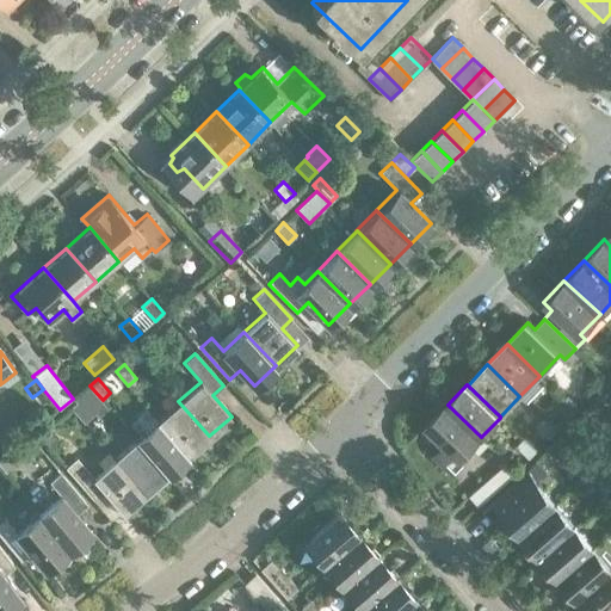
[(569,418),(576,411),(563,397),(556,403),(569,418)]
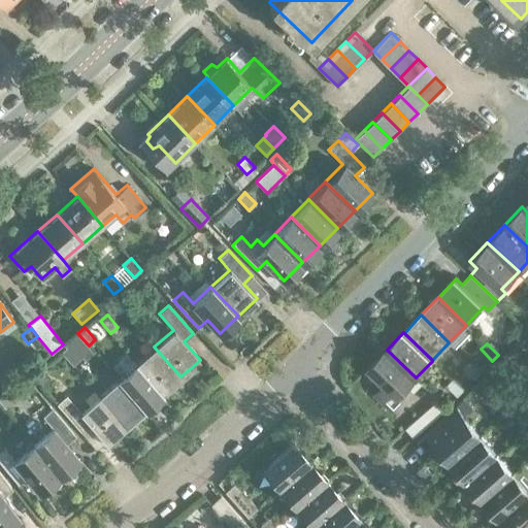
[(180,376),(154,347),(135,363),(162,393),(180,376)]
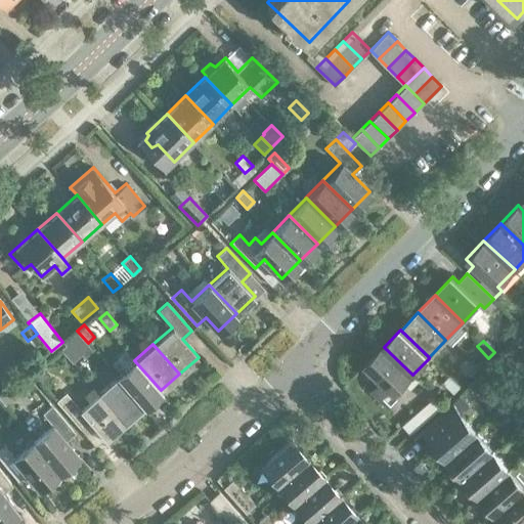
[(69,345),(61,351),(72,362),(79,356),(69,345)]
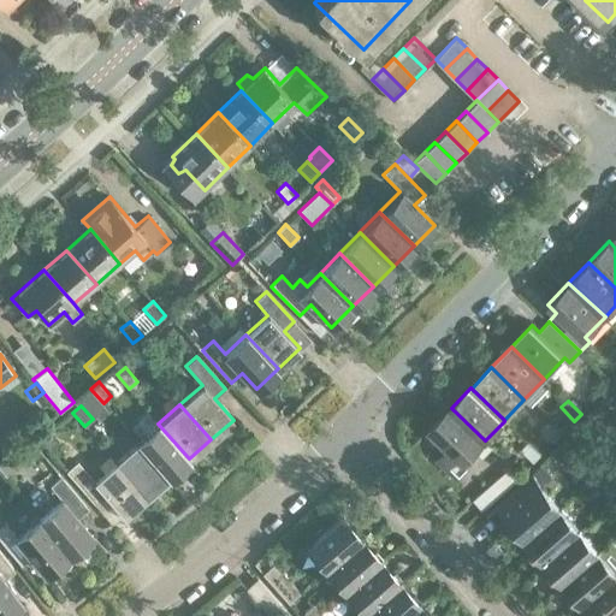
[(483,457),(492,448),(485,440),(451,408),(430,430),(448,448),(436,460),(456,479),(468,466),(465,462),(475,450),(483,457)]
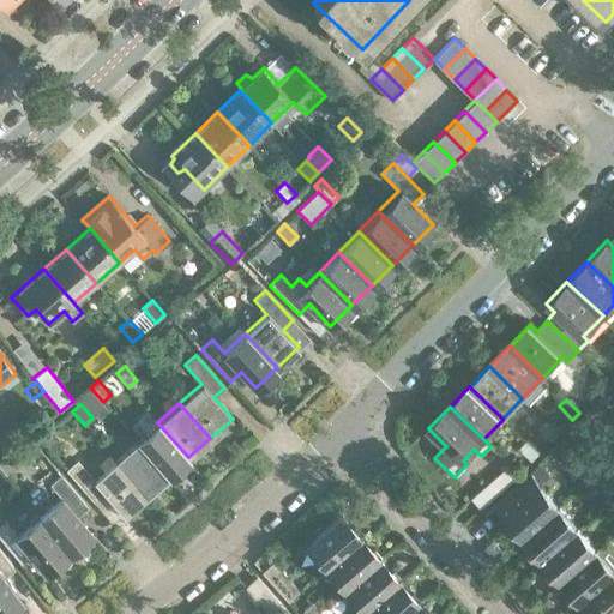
[(559,433),(547,420),(539,427),(552,440),(559,433)]
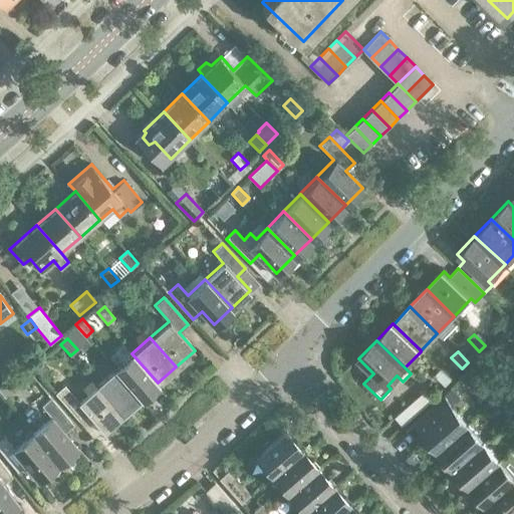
[(158,382),(132,353),(114,369),(141,399),(158,382)]
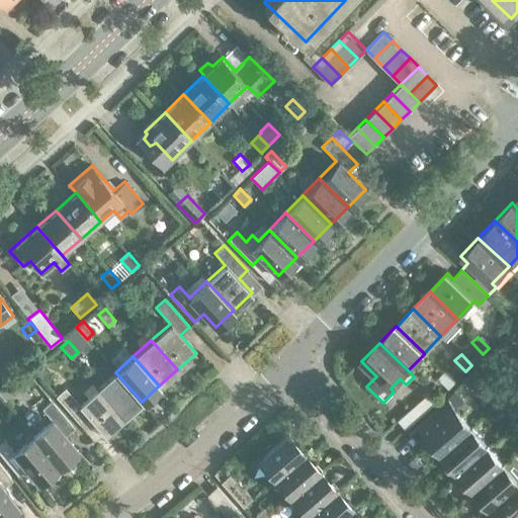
[(455,382),(444,371),(438,378),(449,389),(455,382)]
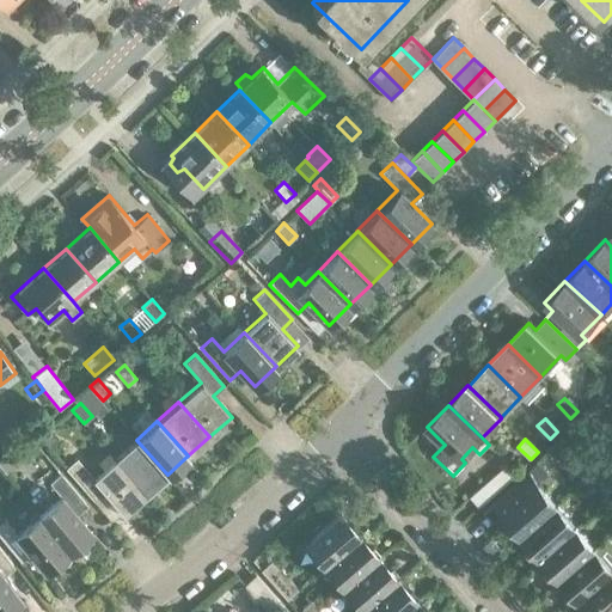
[(167,475),(136,440),(115,458),(146,493),(167,475)]
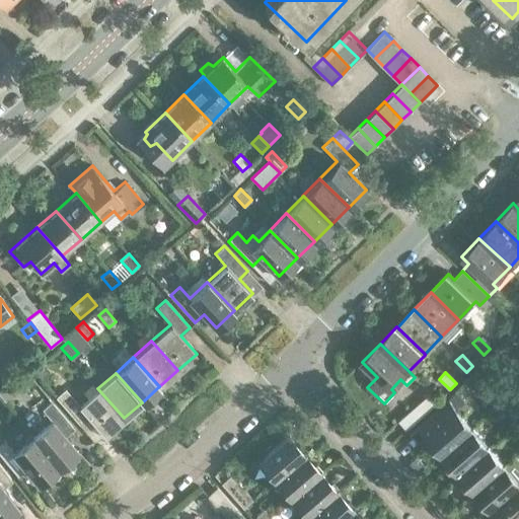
[(124,418),(97,388),(79,404),(65,388),(56,397),(79,425),(89,417),(104,435),(124,418)]
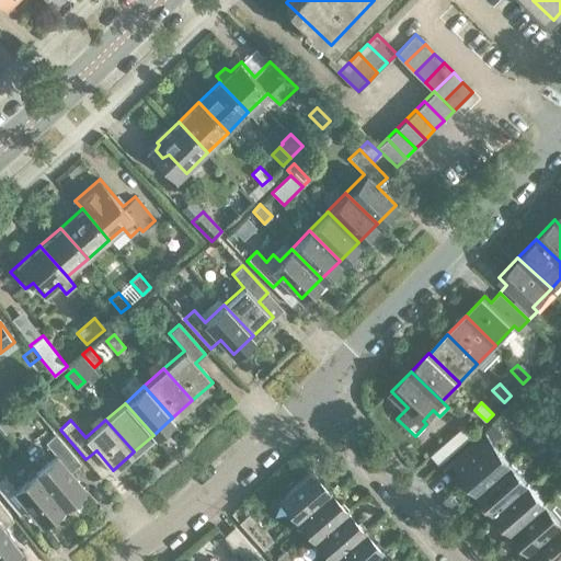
[(473,435),(465,425),(432,455),(441,465),(473,435)]
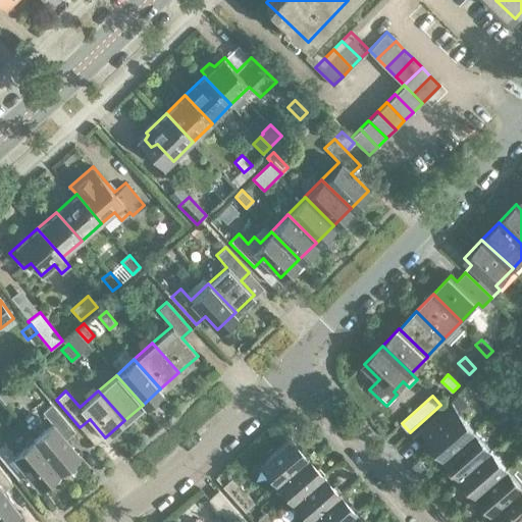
[(509,402),(498,412),(504,419),(515,409),(509,402)]
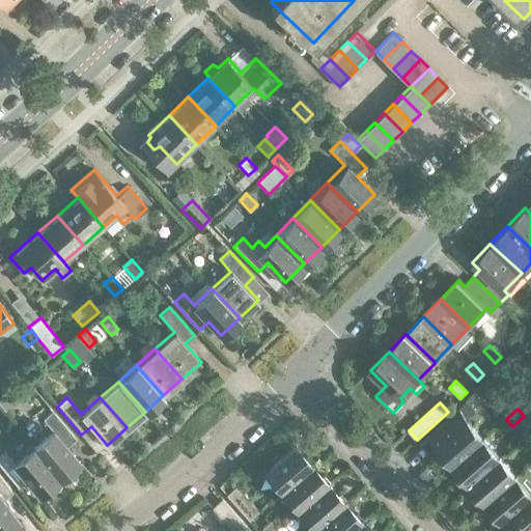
[(76,439),(52,410),(43,419),(53,430),(33,446),(59,477),(79,460),(66,447),(76,439)]
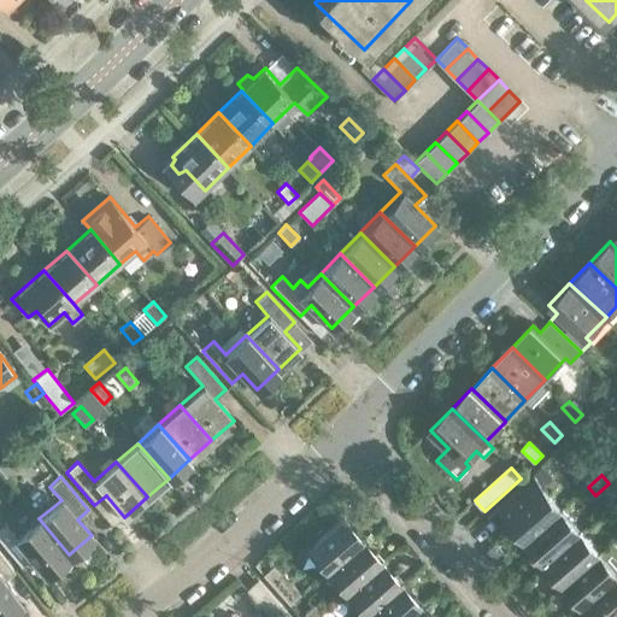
[(529,539),(564,509),(544,486),(535,476),(521,488),(488,516),(498,527),(510,517),(529,539)]
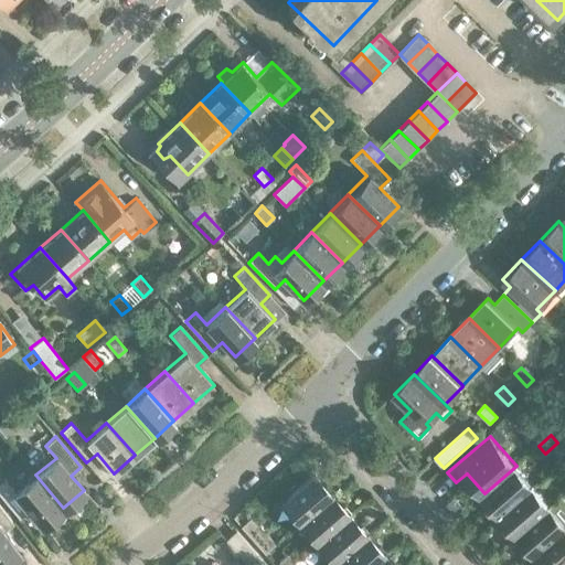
[(564,457),(555,466),(562,473),(564,470),(564,457)]
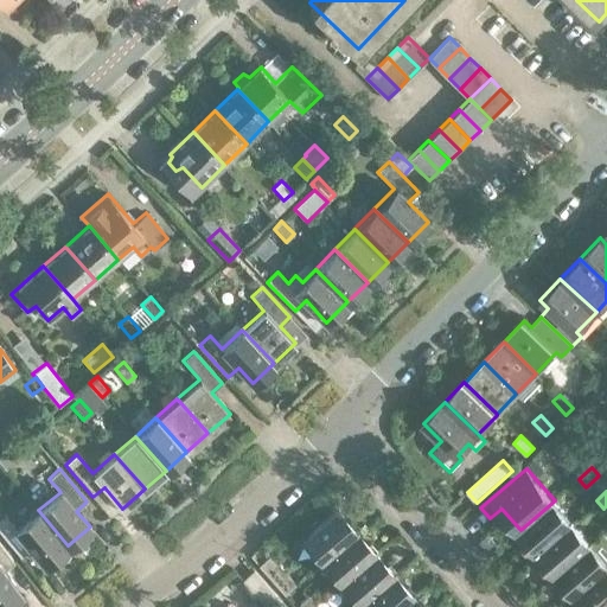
[(573,522),(555,500),(521,530),(540,551),(573,522)]
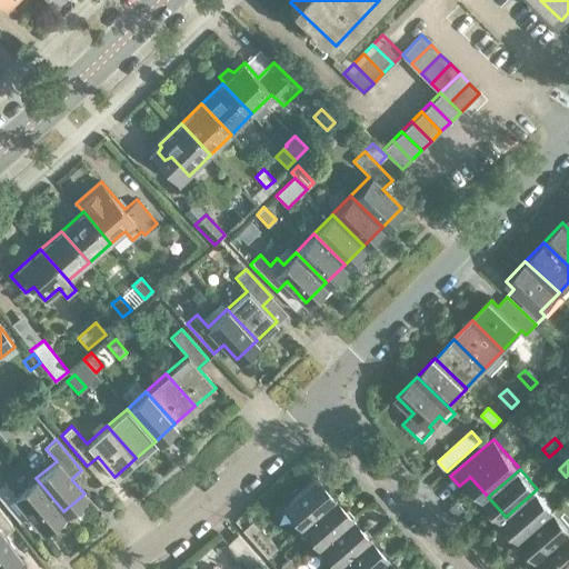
[(301,527),(335,497),(317,476),(282,506),(301,527)]
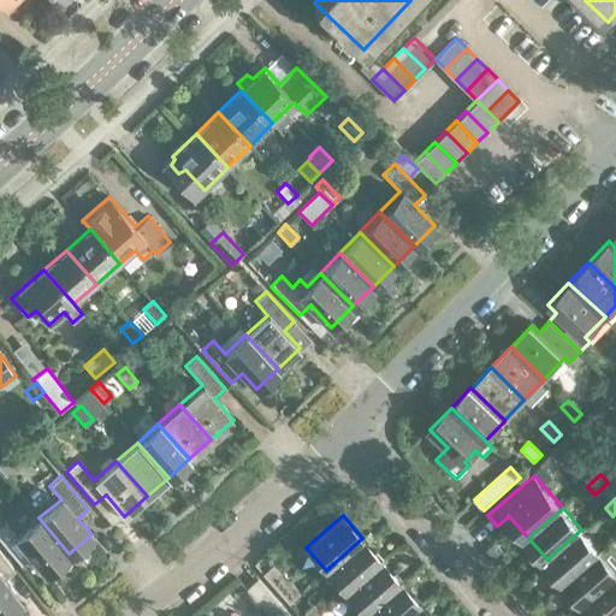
[(69,554),(39,517),(16,537),(5,522),(0,526),(0,539),(22,566),(31,556),(46,573),(69,554)]
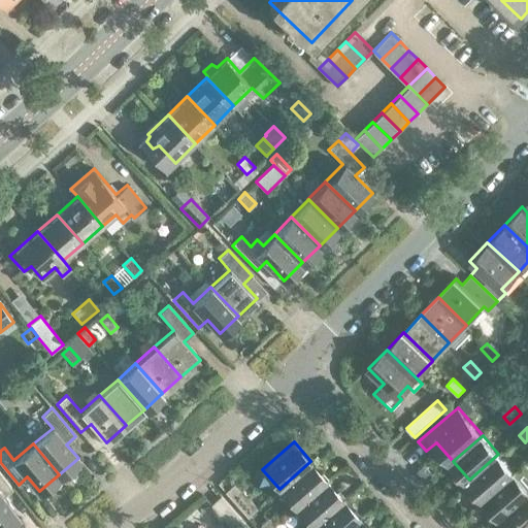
[(515,472),(498,454),(469,480),(485,498),(515,472)]
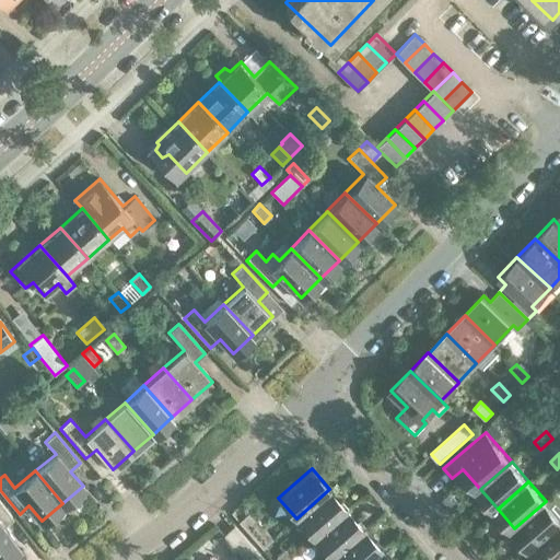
[(329,489),(296,518),(314,538),(347,509),(329,489)]
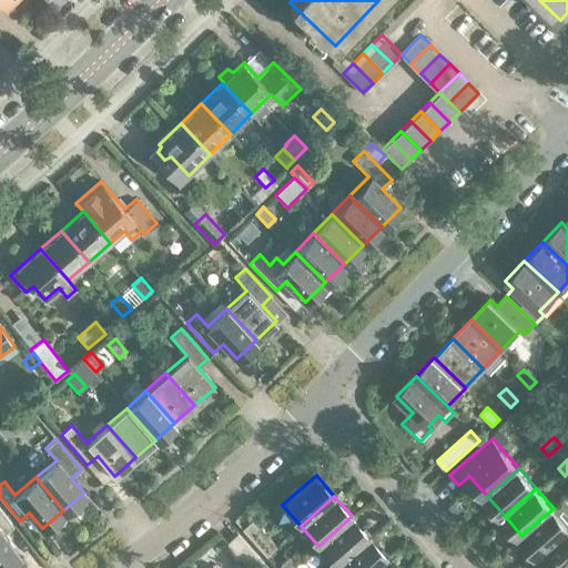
[(0,567),(4,567),(20,557),(3,535),(13,526),(0,508),(0,567)]
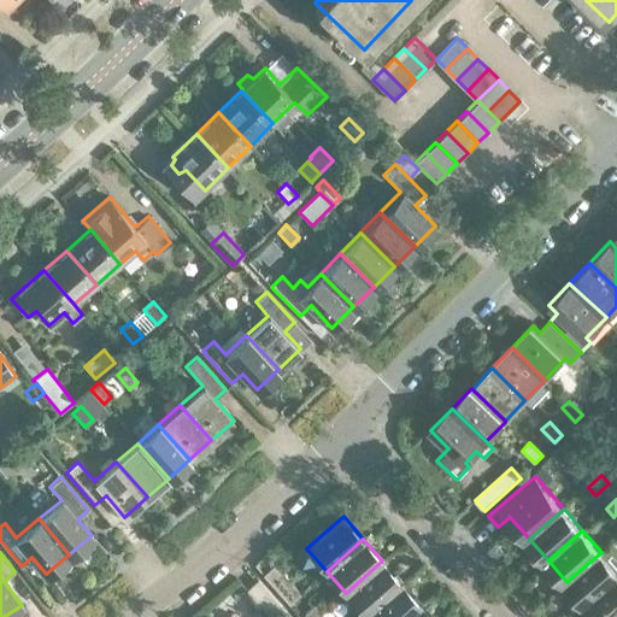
[(616,575),(616,569),(601,552),(566,582),(586,604),(616,575)]
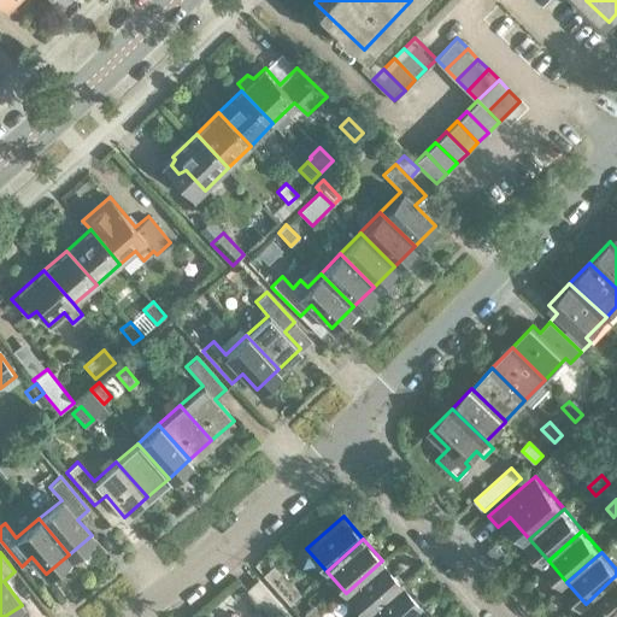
[(401,582),(382,560),(346,593),(364,615),(401,582)]
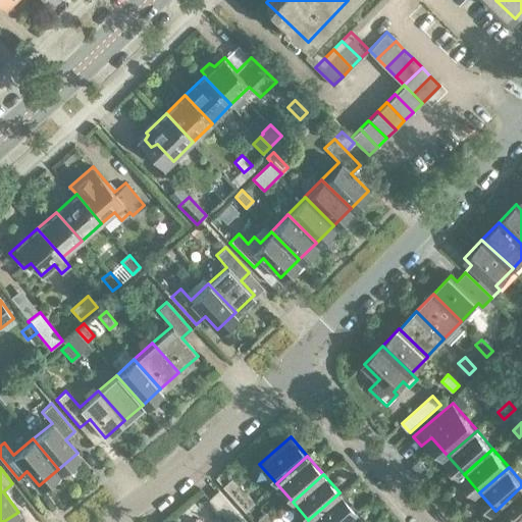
[(232,477),(222,486),(245,512),(255,503),(232,477)]
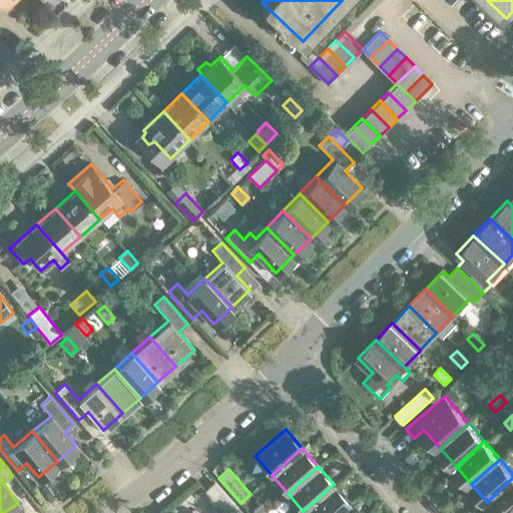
[(512,478),(487,502),(496,512),(509,512),(512,510),(512,478)]
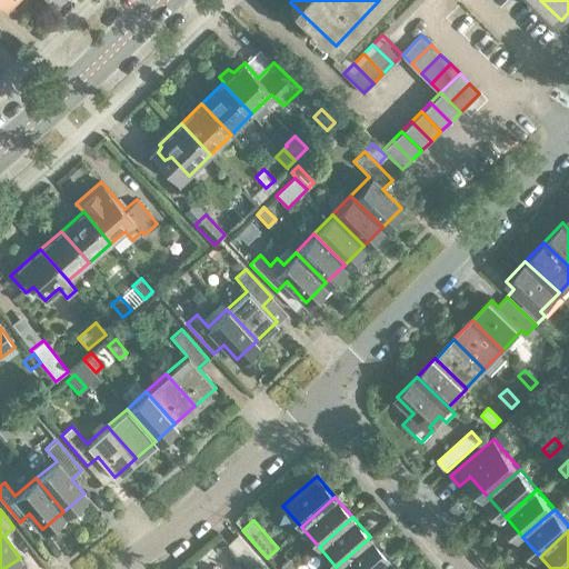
[(259,568),(265,565),(238,535),(228,543),(249,568),(259,568)]
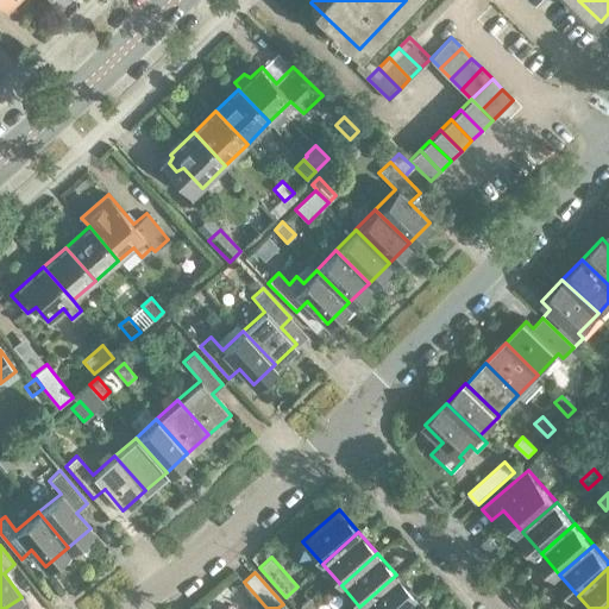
[(399,608),(415,596),(396,575),(359,607),(362,608),(399,608)]
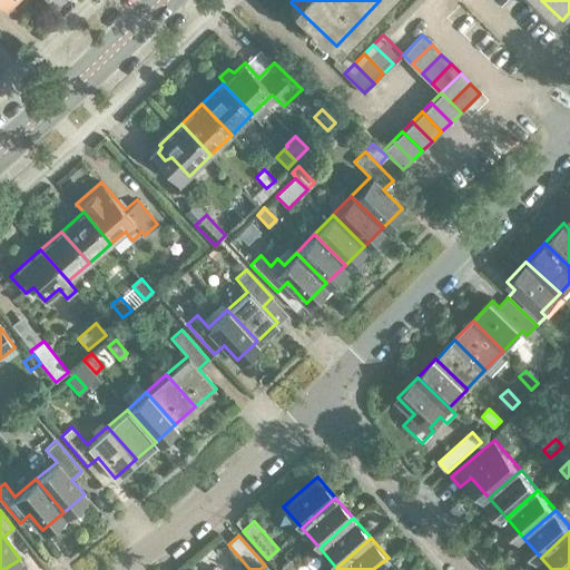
[(399,569),(389,558),(373,569),(399,569)]
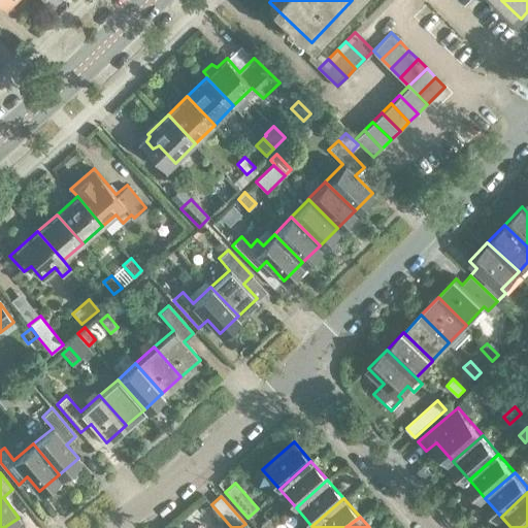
[(271,527),(275,525),(269,518),(257,527),(271,527)]
